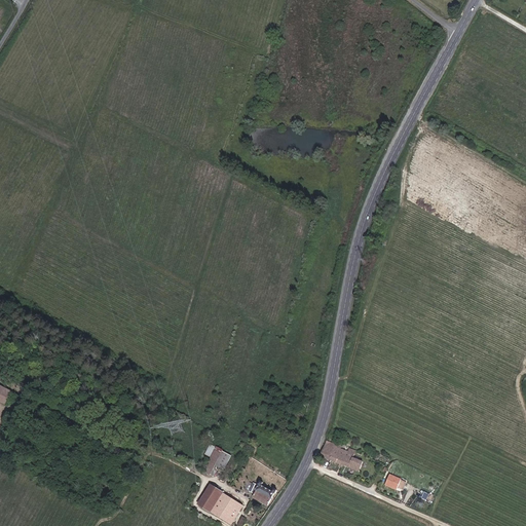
[(0,401),(3,403),(10,390),(0,383),(0,401)]
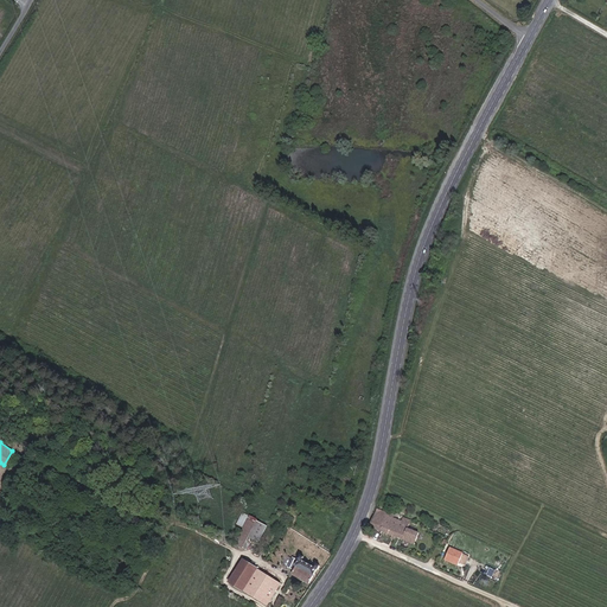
[(388,513),(379,510),(376,519),(371,528),(394,536),(397,537),(415,544),(420,532),(409,528),(411,521),(389,511),(388,513)]
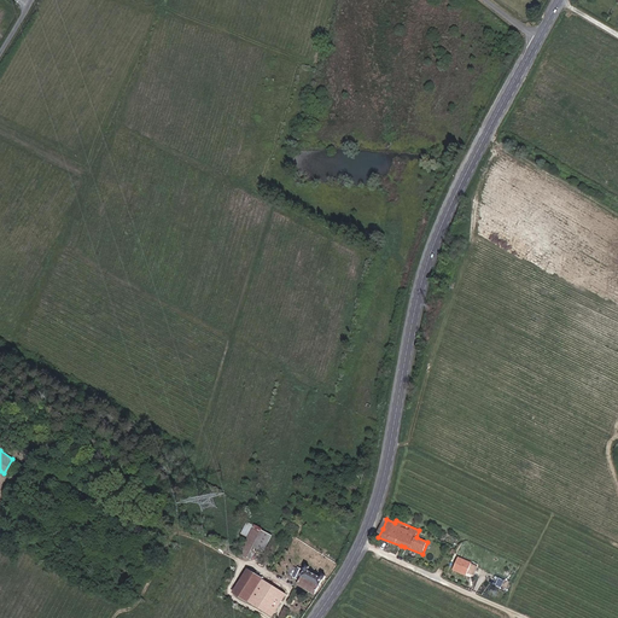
[(244,548),(251,552),(257,541),(267,525),(258,520),(244,548)]
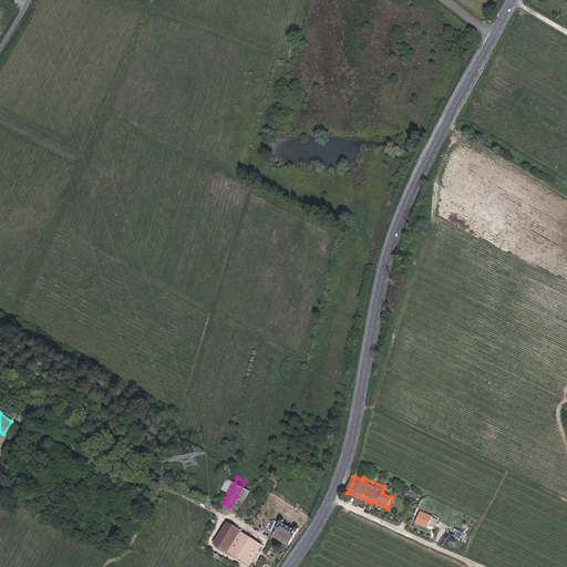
[(228,493),(234,482),(227,478),(222,490),(228,493)]
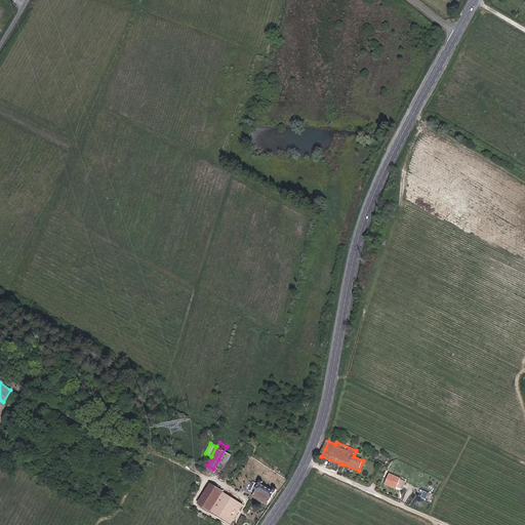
[(218,459),(227,465),(235,451),(227,446),(218,459)]
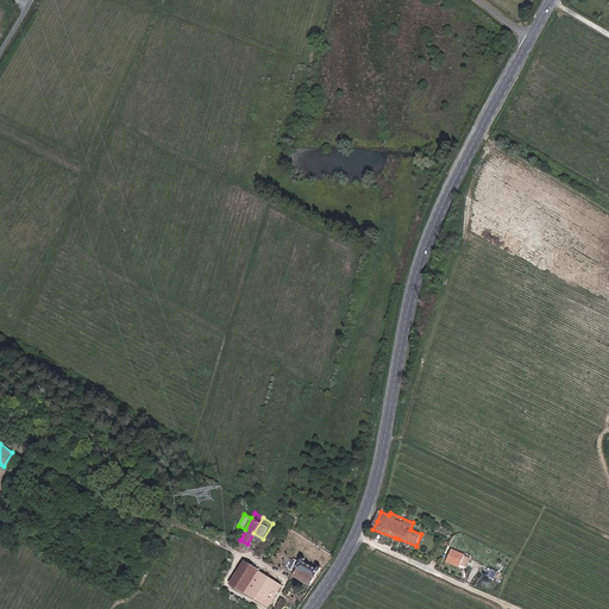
[(462,564),(465,554),(452,548),(447,562),(460,567),(462,564)]
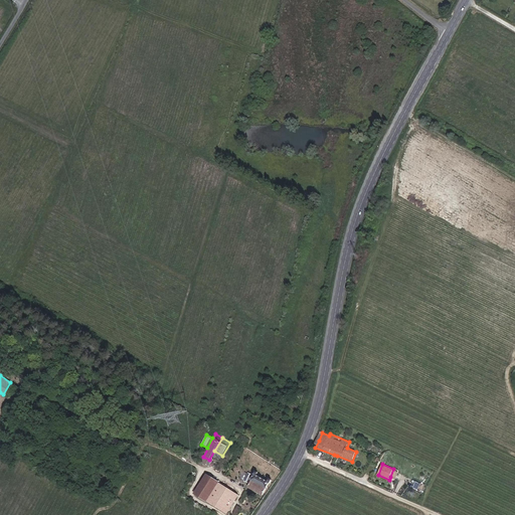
[(269,481),(270,482),(272,479),(268,476),(266,479),(254,472),(255,470),(253,468),(251,472),(252,472),(245,485),(262,493),(269,481)]
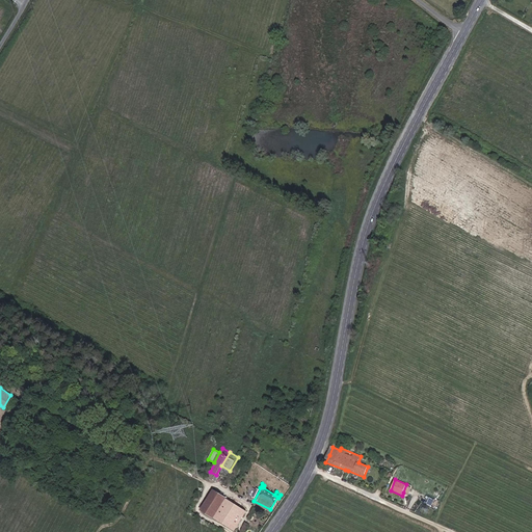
[(408,495),(411,486),(406,484),(403,493),(408,495)]
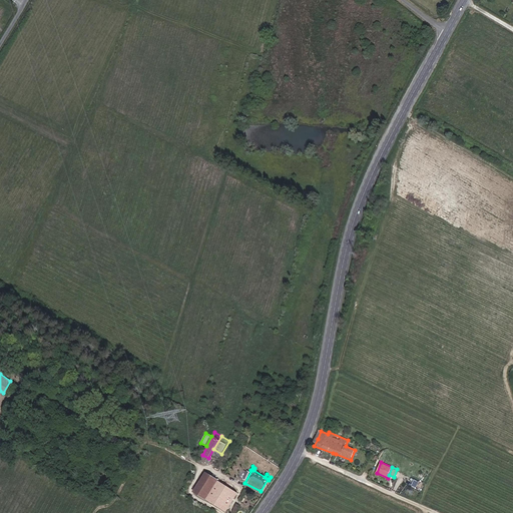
[(227,511),(238,492),(205,473),(194,491),(227,511)]
